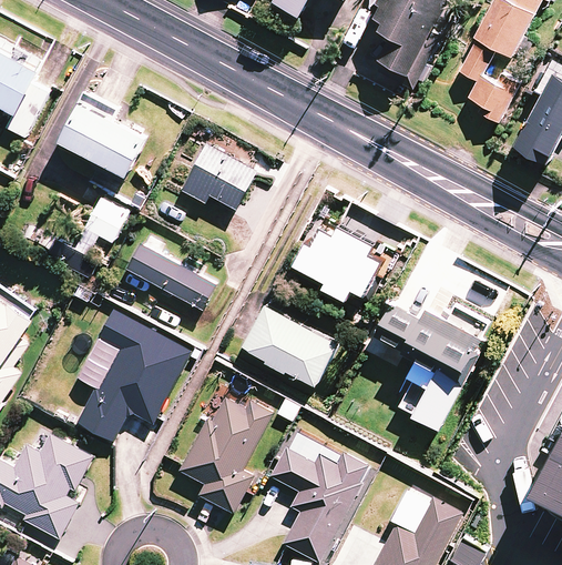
[(275,0),(300,13),(308,0),(275,0)]
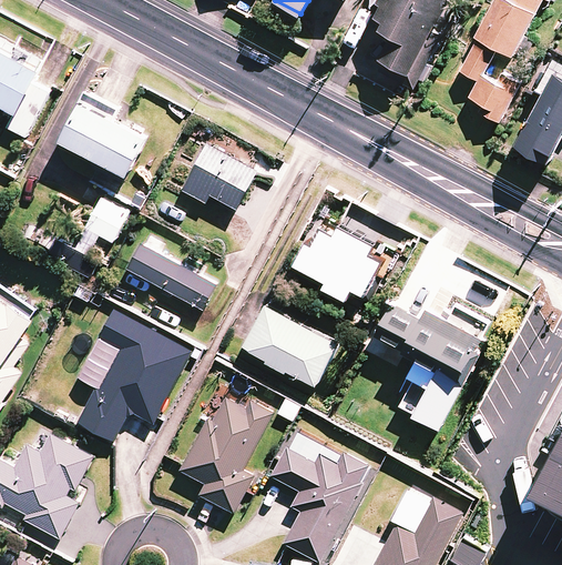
[(377,0),(370,13),(384,20),(379,30),(390,36),(378,59),(407,73),(400,84),(414,91),(441,36),(433,32),(449,0),(377,0)]
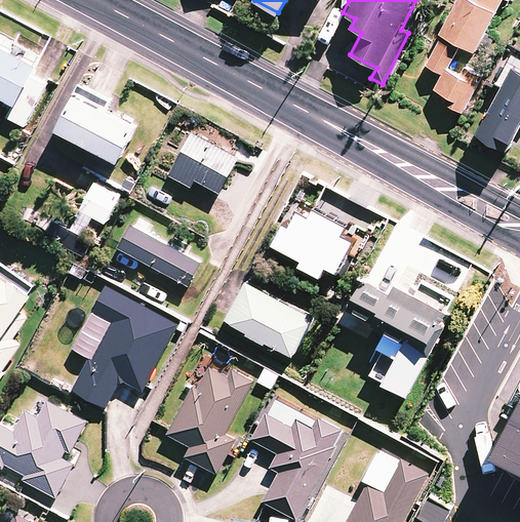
[(501,0),(456,0),(437,35),(440,37),(424,66),(440,76),(429,95),(458,113),(478,78),(449,62),(457,47),(470,54),(501,0)]
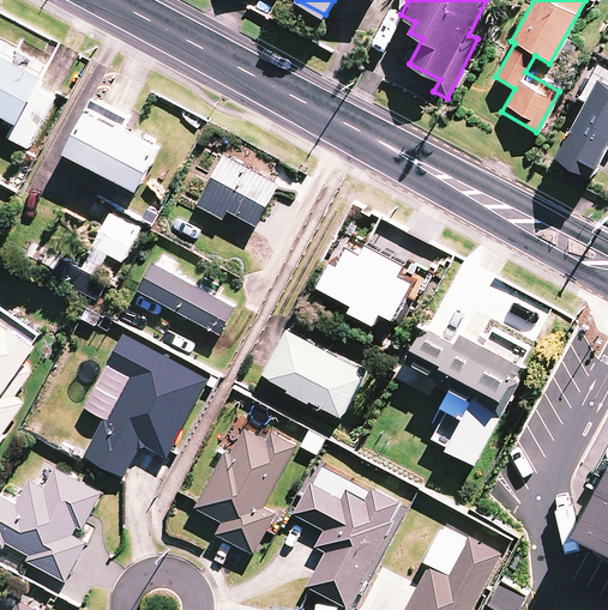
[(0,112),(17,120),(7,140),(25,149),(50,101),(34,92),(43,74),(0,53),(0,112)]
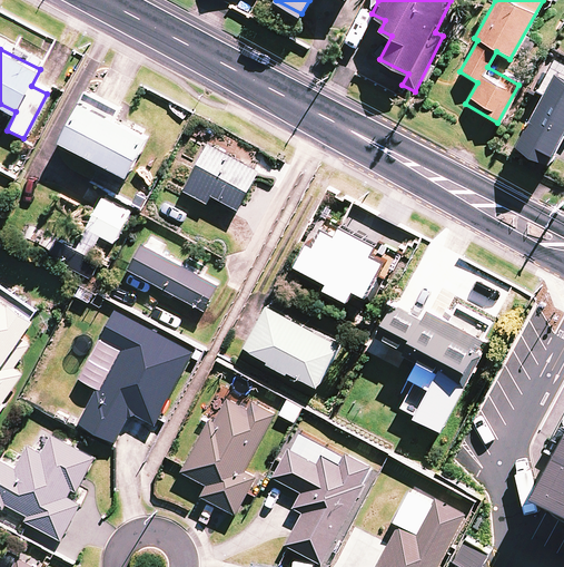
[(563,143),(563,81),(554,77),(518,150),(553,167),(563,143)]
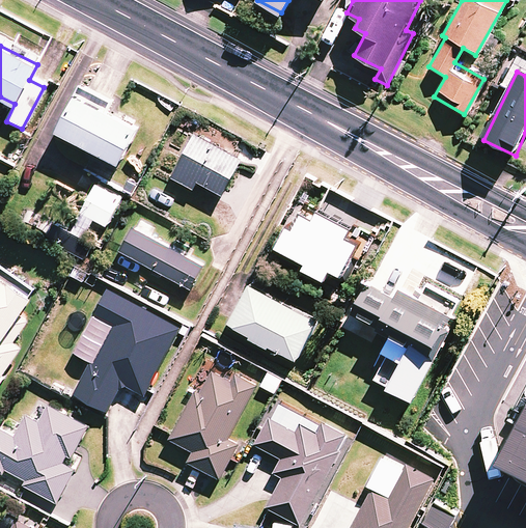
[(107,107),(77,91),(56,131),(118,163),(136,128),(105,111),(107,107)]
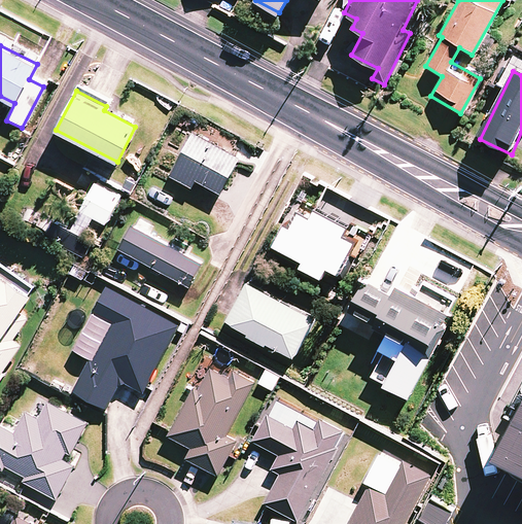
[(237,159),(192,134),(168,177),(189,189),(194,181),(217,194),(237,159)]
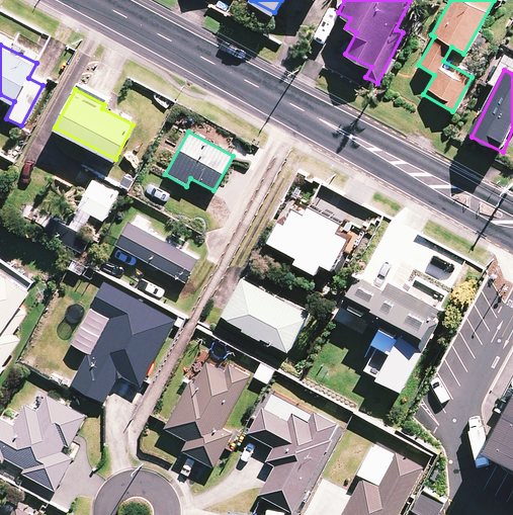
[(115,194),(90,182),(77,209),(102,222),(115,194)]
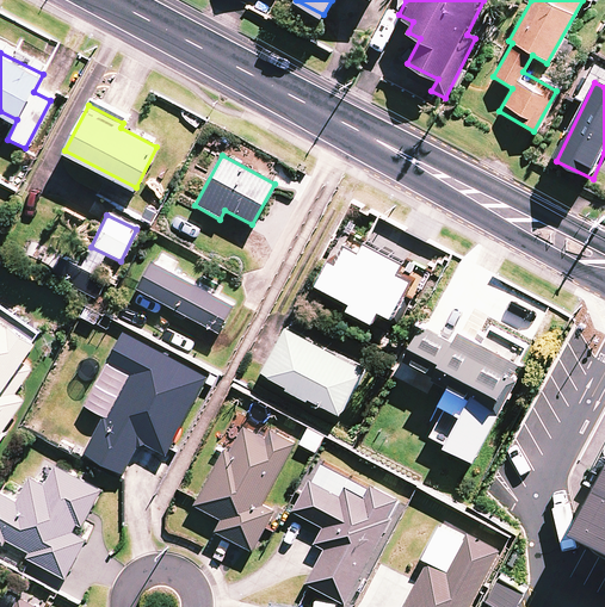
[(399,261),(365,242),(359,252),(340,241),(316,283),(351,301),(347,308),(371,321),(378,309),(390,315),(409,280),(394,271),(399,261)]
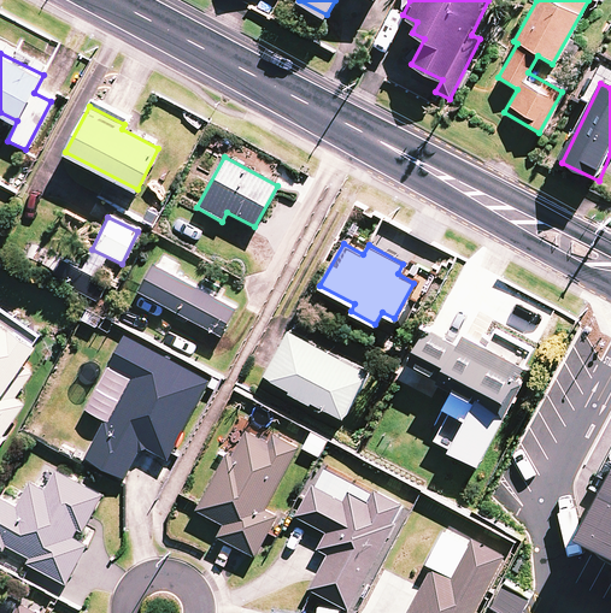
[(110,286),(58,257),(46,277),(98,306),(110,286)]
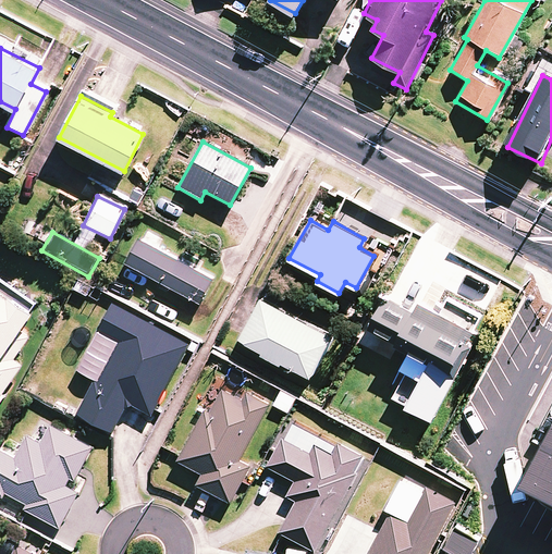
[(210,279),(138,239),(125,265),(197,304),(210,279)]
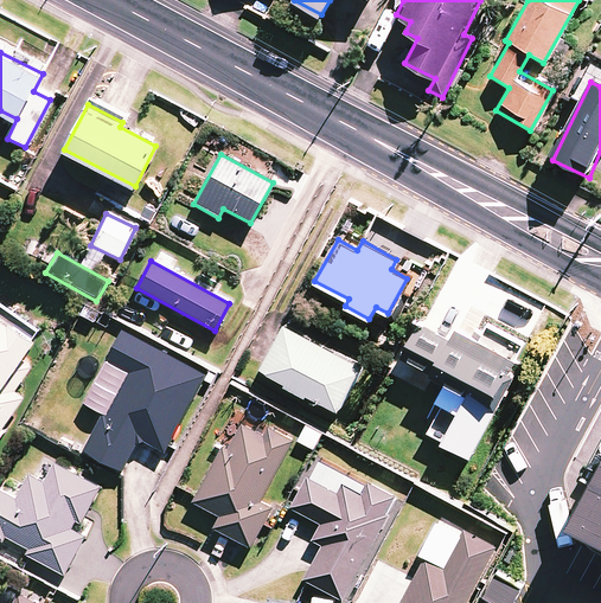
[(0,435),(4,430),(0,428),(21,397),(13,392),(30,367),(20,361),(39,333),(0,306),(0,435)]
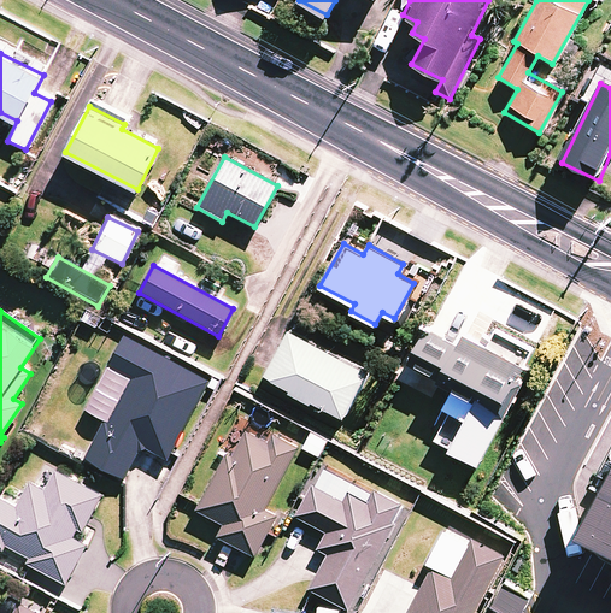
[(366,370),(289,330),(264,377),(342,417),(366,370)]
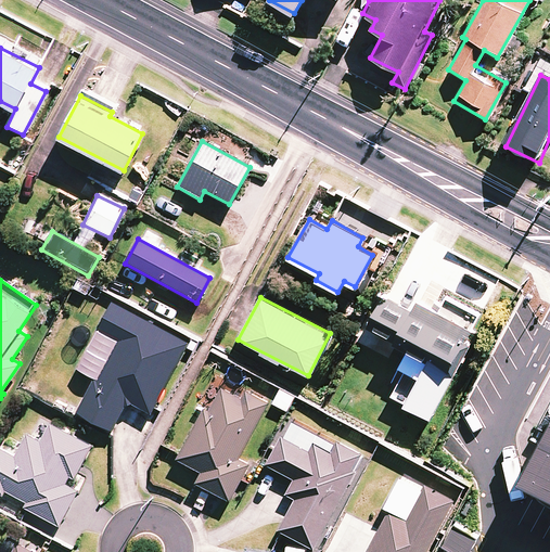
[(407,311),(382,298),(365,331),(451,375),(480,321),(443,302),(436,312),(413,300),(407,311)]
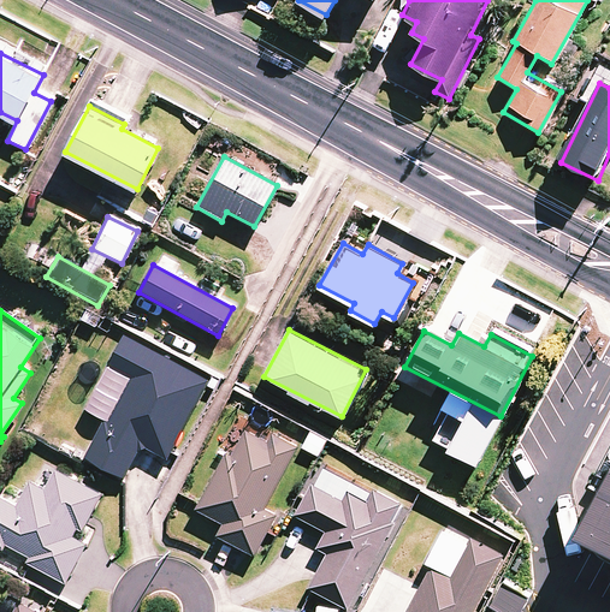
[(205,381),(123,337),(83,409),(102,420),(82,457),(122,477),(132,457),(157,470),(205,381)]
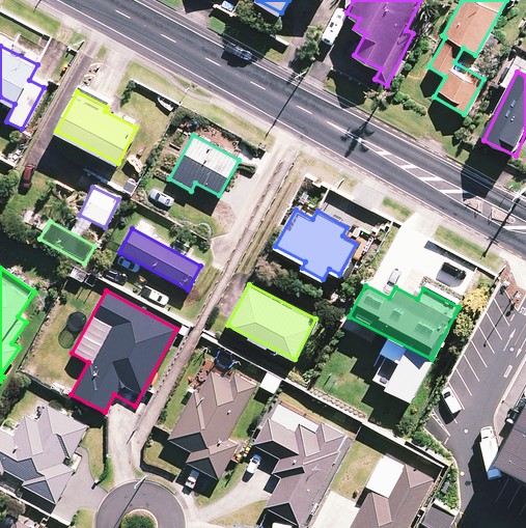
[(230,382),(209,370),(194,396),(192,394),(167,440),(191,452),(185,463),(217,479),(236,445),(226,440),(255,387),(233,374),(230,382)]
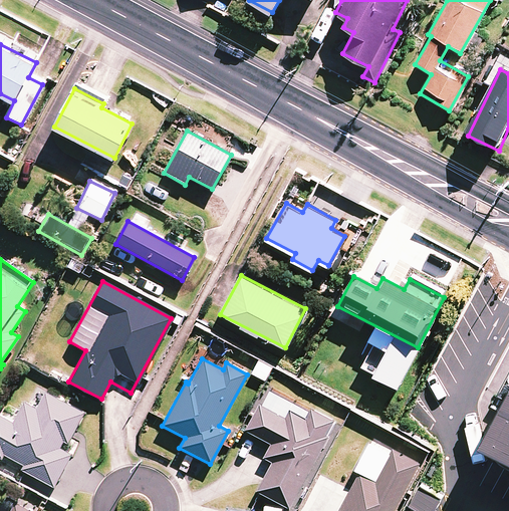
[(508,367),(471,441),(508,461),(508,367)]
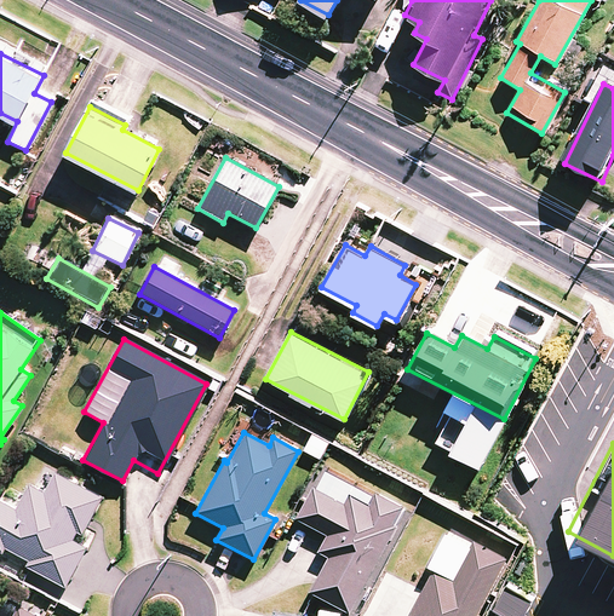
[(101,500),(53,475),(42,494),(28,487),(15,511),(0,504),(0,553),(3,548),(27,560),(24,566),(62,587),(82,547),(76,545),(101,500)]
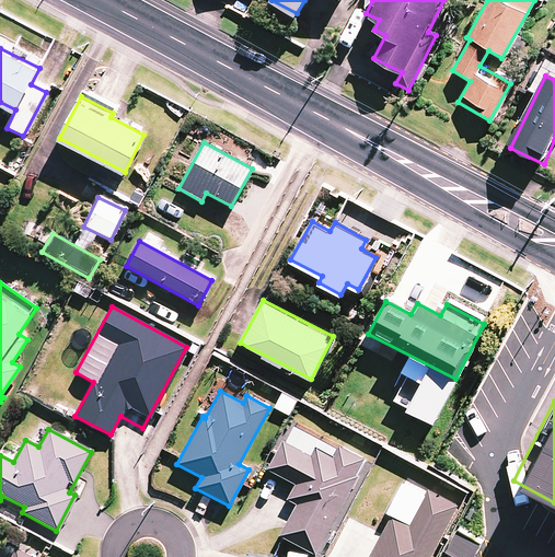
[(362,463),(334,448),(331,454),(314,445),(308,456),(281,442),(266,470),(293,485),(287,498),(297,502),(278,536),(313,555),(362,463)]
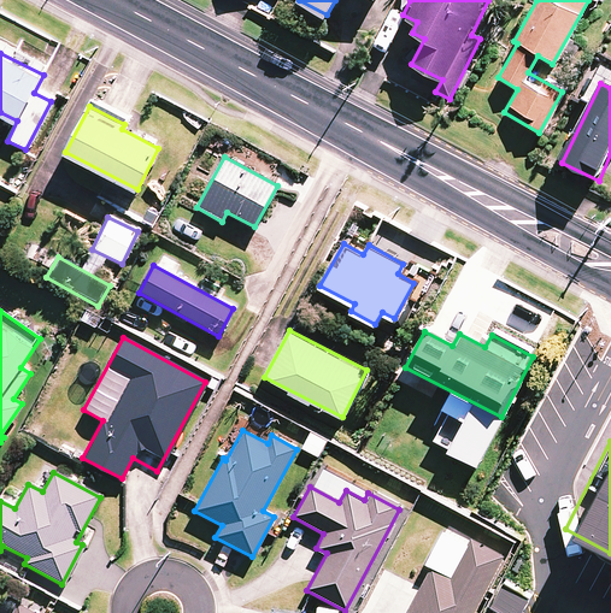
[(468,546),(441,531),(424,566),(428,567),(404,612),(470,612),(501,554),(471,538),(468,546)]
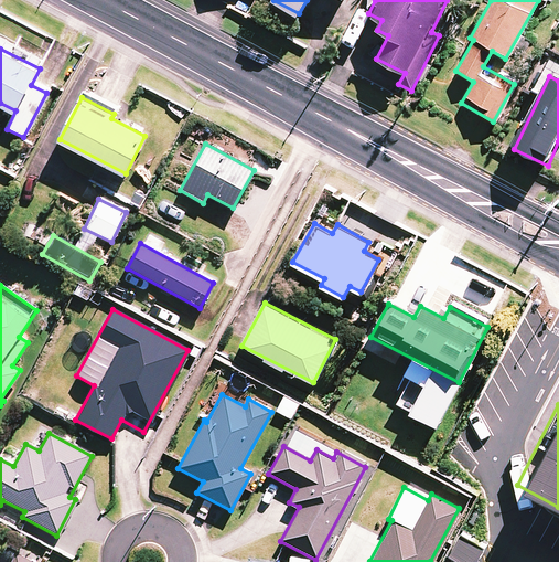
[(447,561),(474,561),(481,551),(455,538),(443,560),(447,561)]
